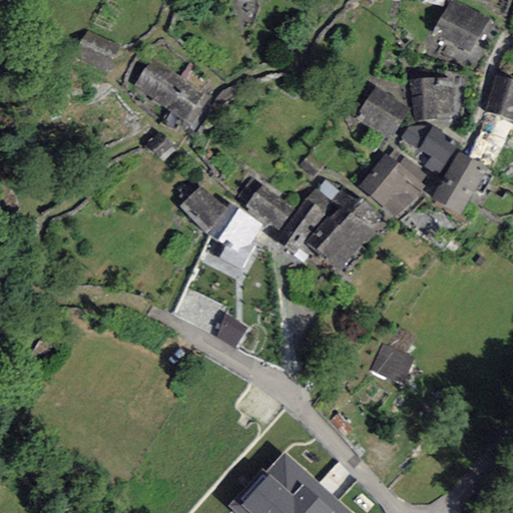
[(486,18),(449,1),(432,35),(470,53),(486,18)]
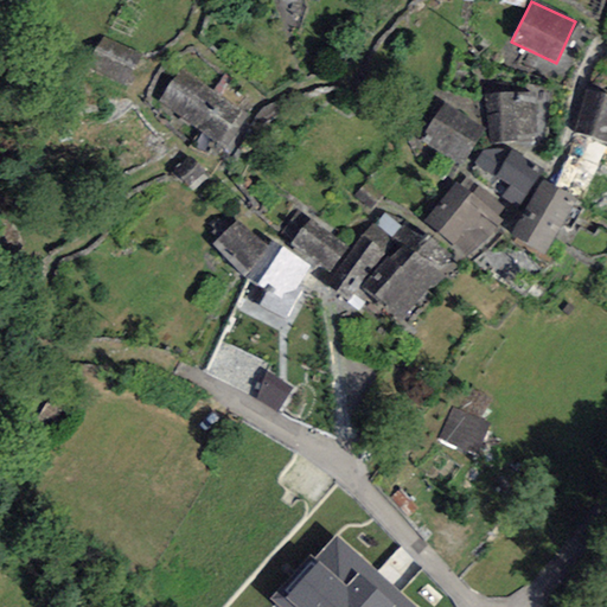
[(141,56),(103,38),(88,69),(127,87),(141,56)]
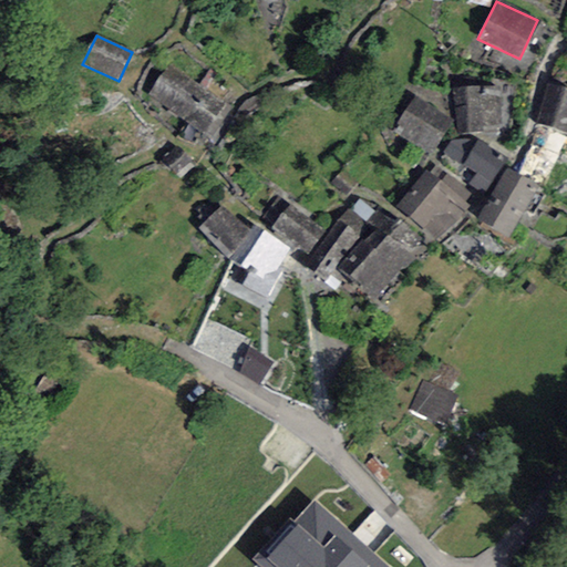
[(225,103),(172,64),(150,95),(204,132),(225,103)]
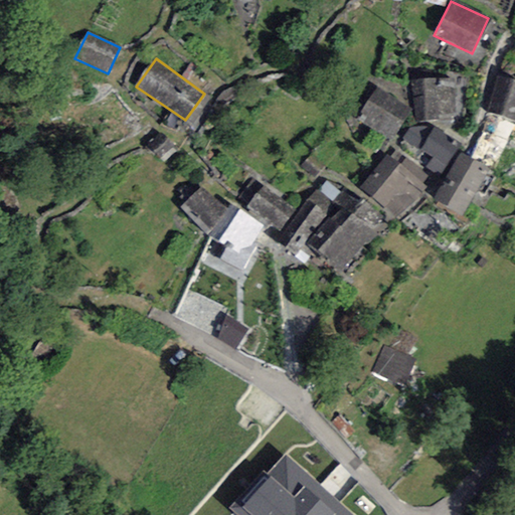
[(514,80),(496,76),(486,114),(514,121),(514,80)]
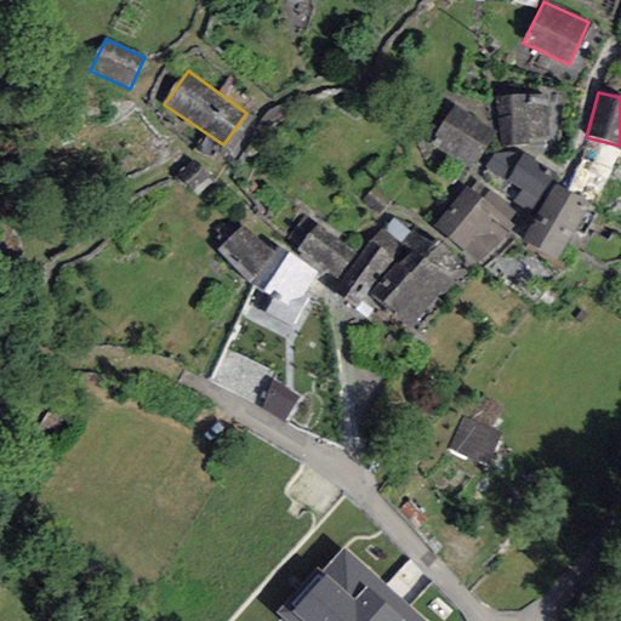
[(553,93),(495,96),(501,147),(554,146),(553,93)]
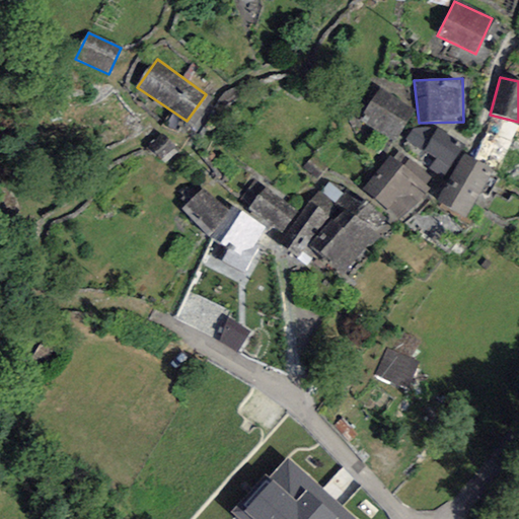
[(414,112),(379,89),(363,114),(370,119),(366,124),(393,142),(414,112)]
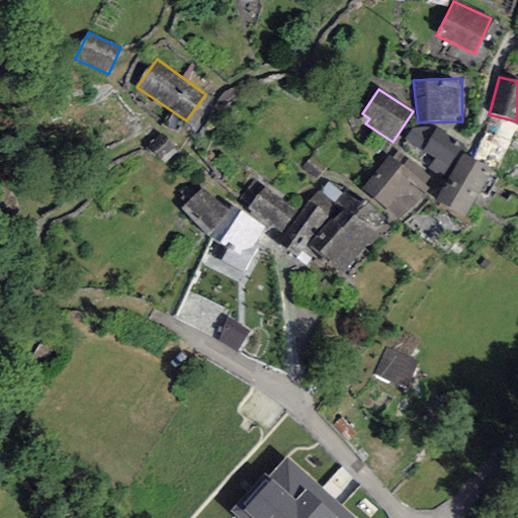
[(412,130),(405,140),(435,159),(428,169),(444,179),(462,151),(448,142),(451,138),(435,127),(426,126),(412,130)]
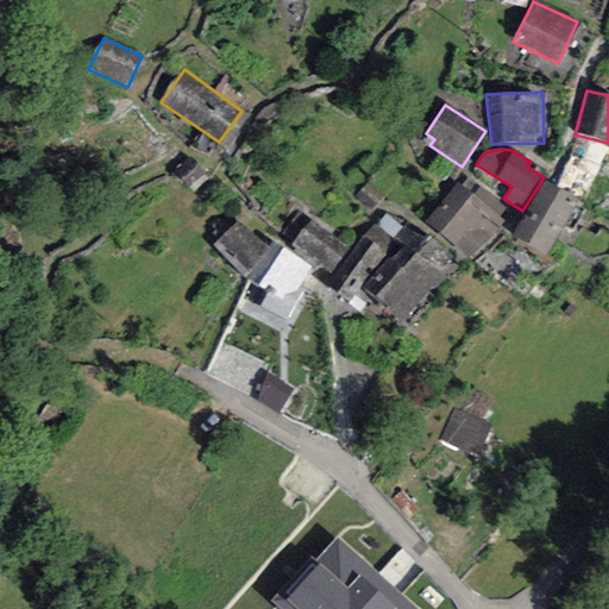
[(177,170),(192,190),(208,180),(194,158),(177,170)]
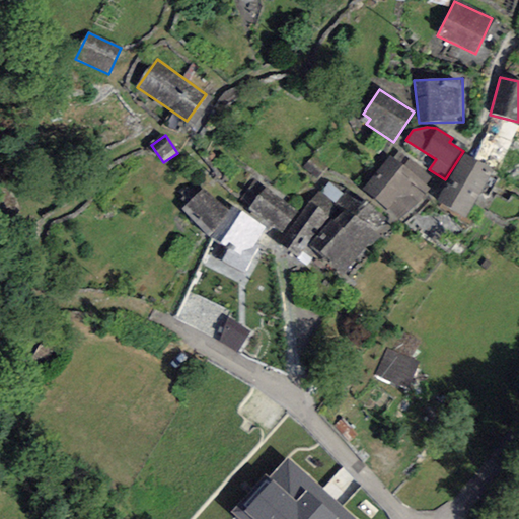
[(302,164),(316,179),(328,167),(314,152),(302,164)]
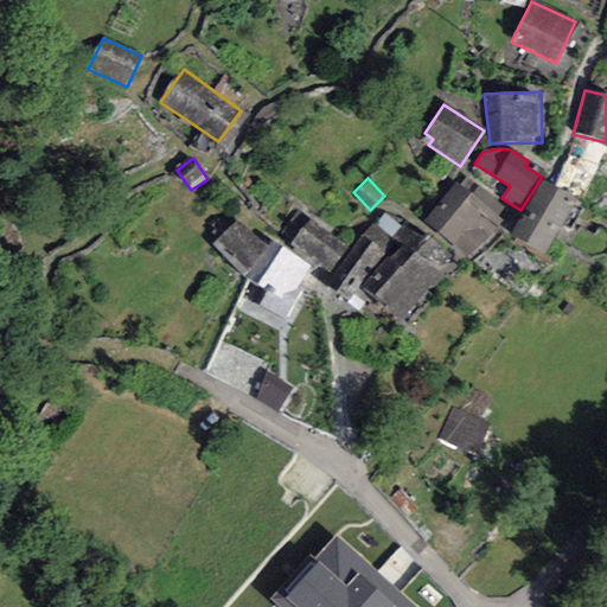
[(455,183),(423,222),(467,256),(503,221),(498,217),(504,208),(467,178),(460,186),(455,183)]
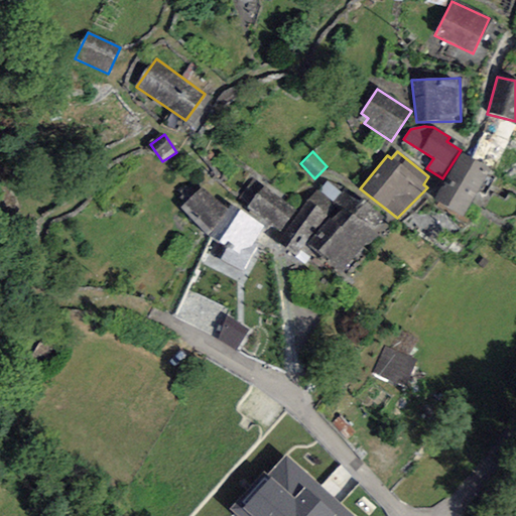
[(490,169),(462,153),(434,201),(463,216),(490,169)]
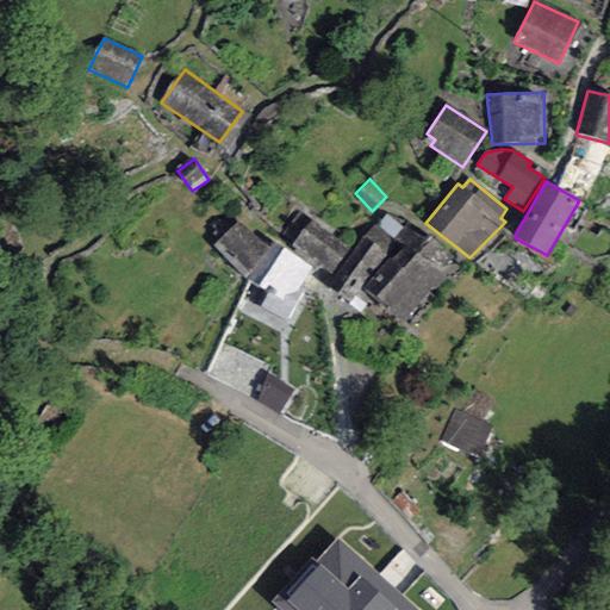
[(292,243),(331,275),(353,250),(313,217),(292,243)]
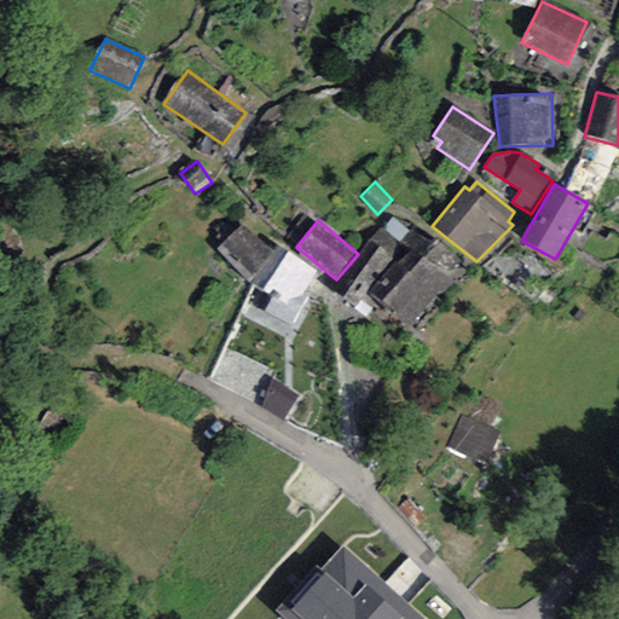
[(242,225),(217,250),(248,282),(273,255),(271,253),(242,225)]
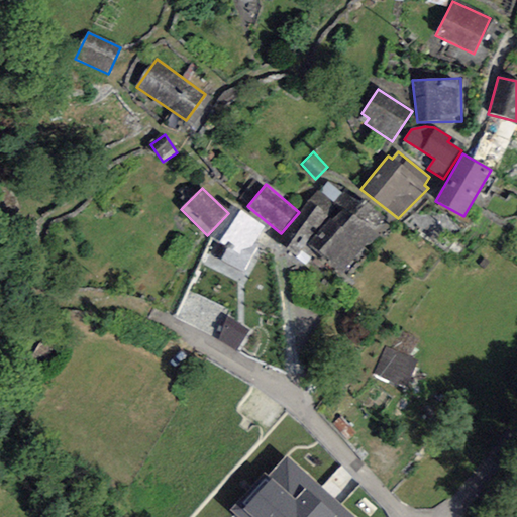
[(337,209),(317,191),(316,193),(299,212),(281,233),(286,237),(281,243),(296,256),(337,209)]
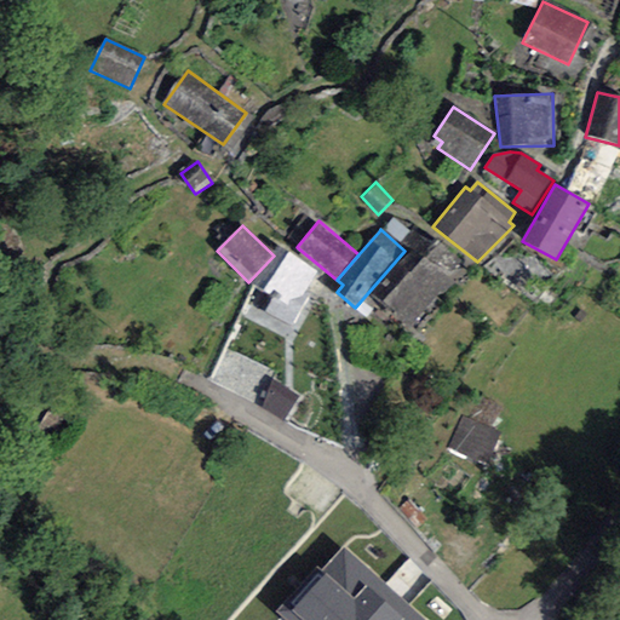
[(424,237),(401,263),(437,297),(441,299),(465,273),(457,265),(460,262),(435,239),(430,244),(424,237)]
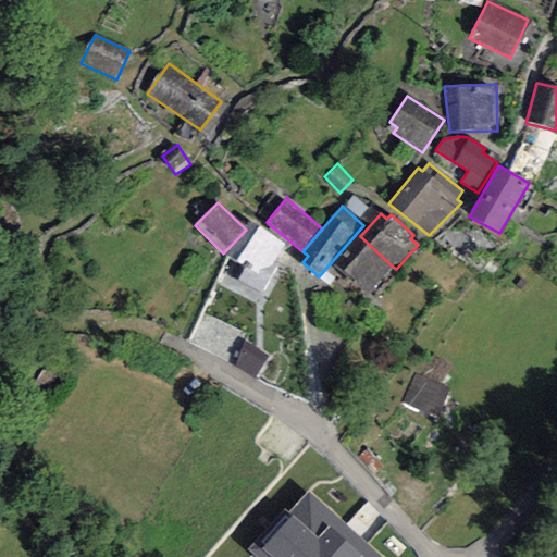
[(284,245),(260,226),(259,227),(248,222),(244,227),(246,230),(223,254),(244,268),(237,280),(262,292),(277,268),(272,263),(284,245)]
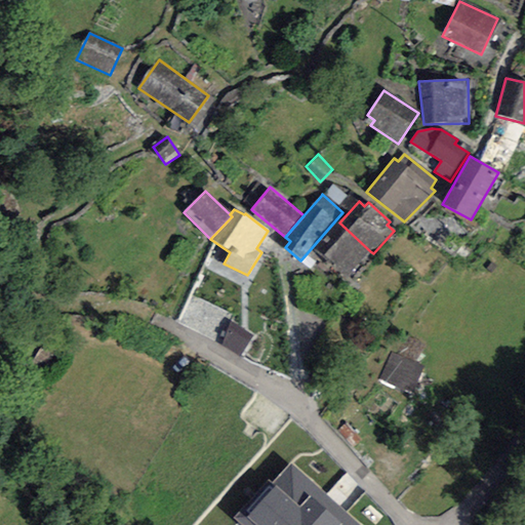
[(339,223),(314,250),(345,279),(370,251),(339,223)]
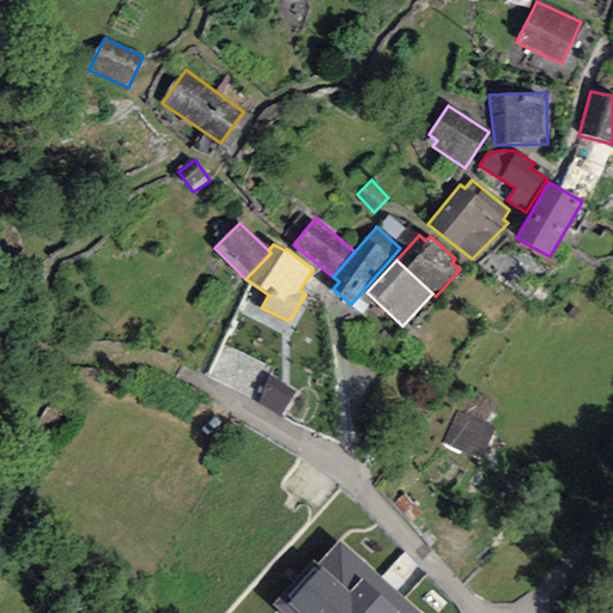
[(267,376),(259,404),(279,417),(293,393),(267,376)]
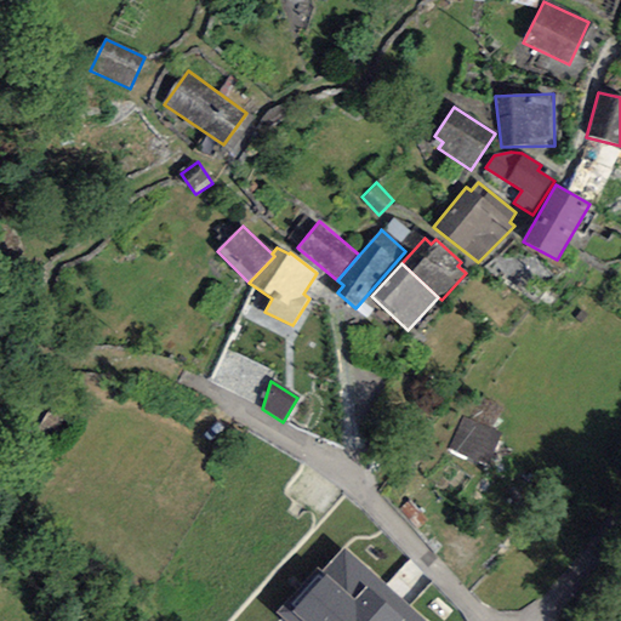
[(488,465),(501,434),(494,432),(505,408),(480,397),(471,421),(461,417),(449,448),(488,465)]
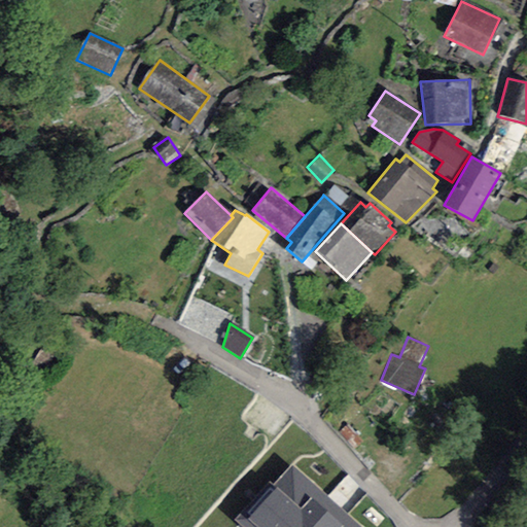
[(348,425),(339,432),(353,450),(362,443),(348,425)]
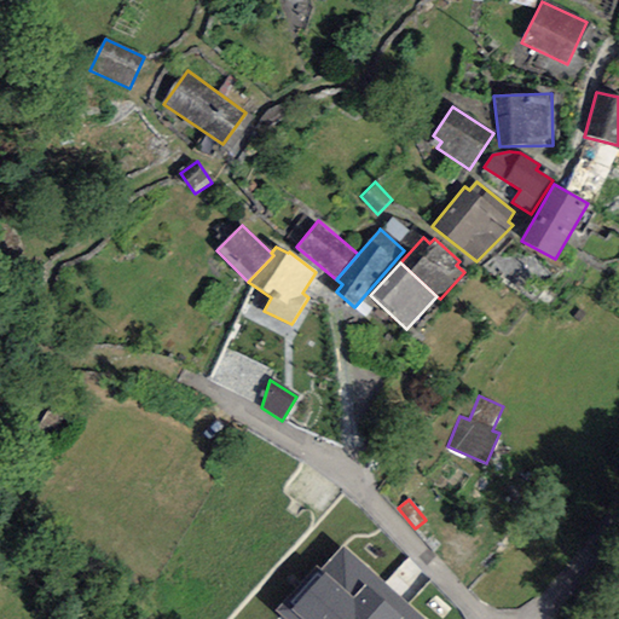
[(422,618),(342,545),(320,571),(317,567),(275,611),(281,614),(276,618),(422,618)]
